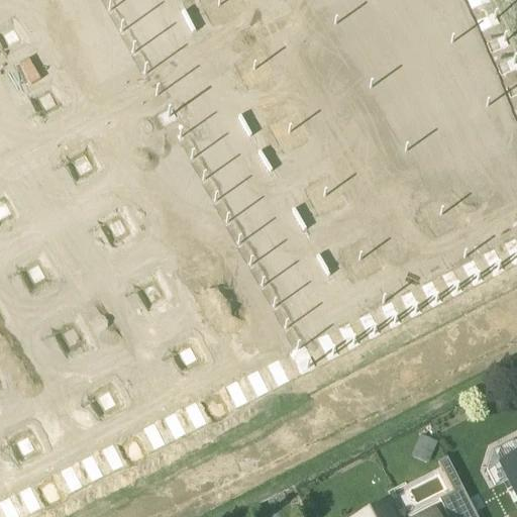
[(108,0),(300,376),(516,265),(516,44),(494,0),(108,0)]
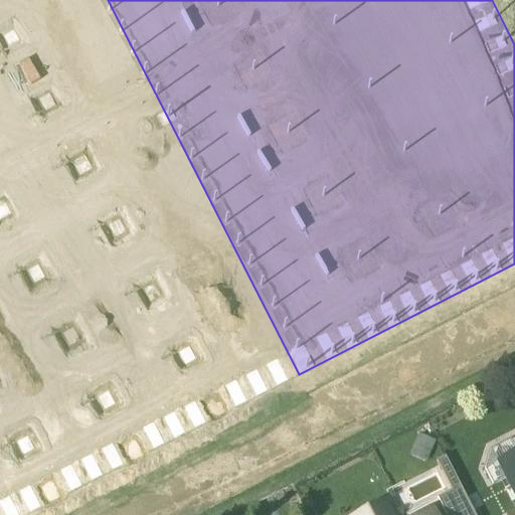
[(416,435),(410,451),(430,458),(436,442),(416,435)]
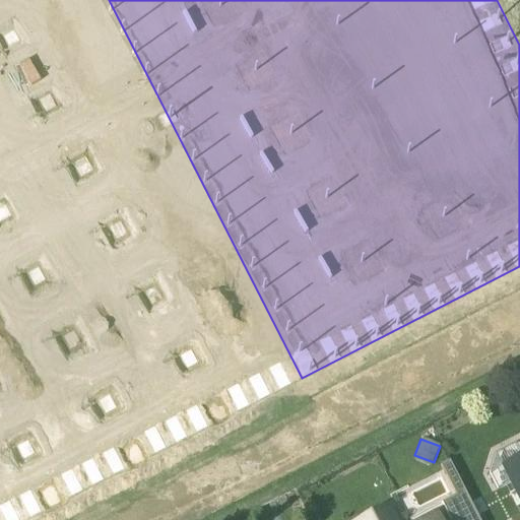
[(519,458),(504,466),(519,499),(519,458)]
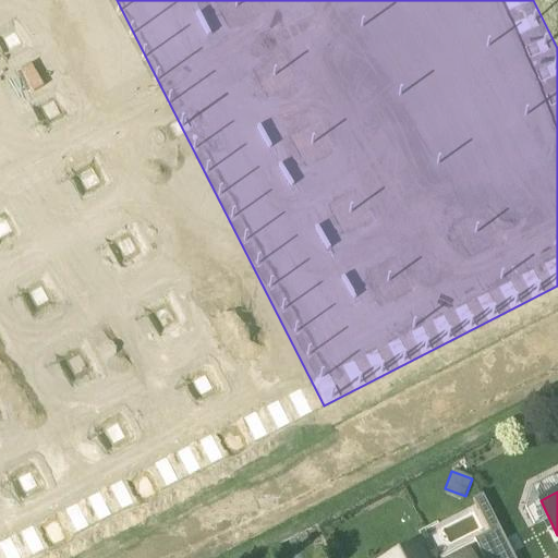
[(477,497),(468,502),(484,534),(469,542),(476,557),(505,557),(508,556),(494,530),(477,497)]
